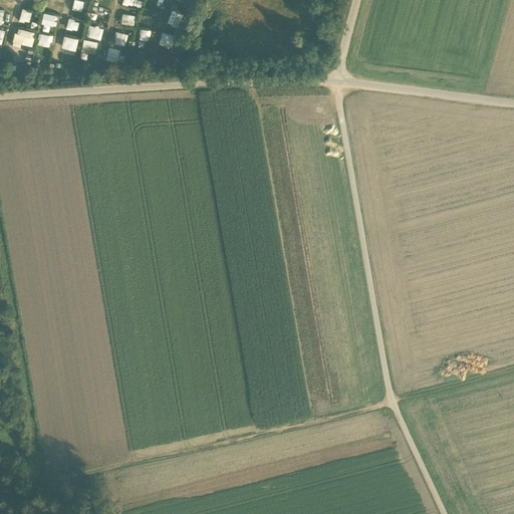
[(72,11),(83,13),(85,2),(74,0),(72,11)]
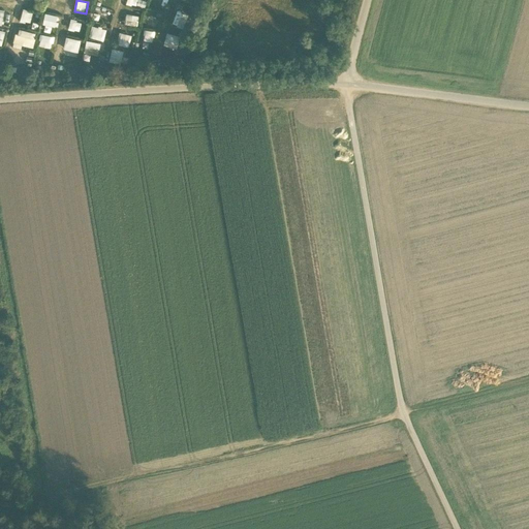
[(23,10),(20,22),(31,24),(33,11),(23,10)]
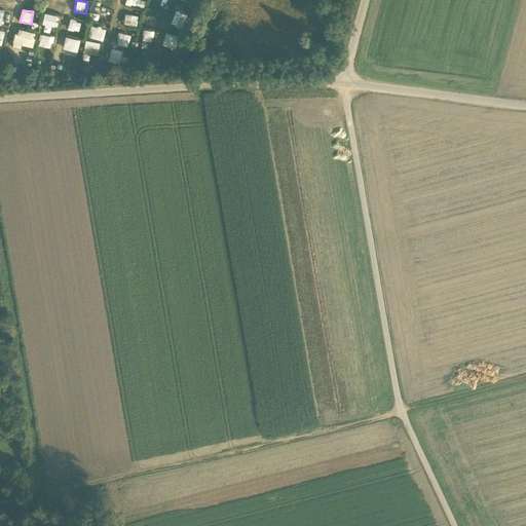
[(172,25),(183,29),(187,14),(176,11),(172,25)]
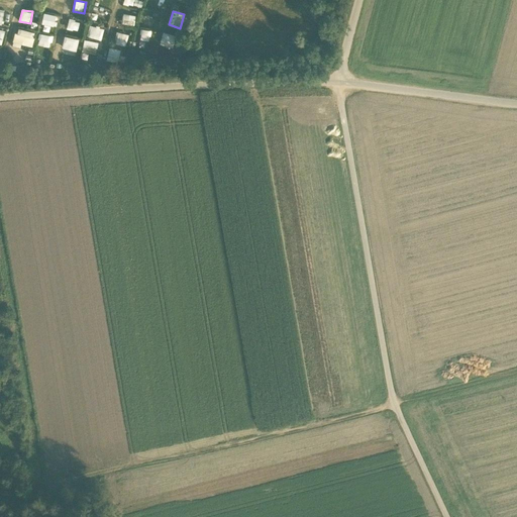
[(123,13),(121,23),(133,25),(136,16),(123,13)]
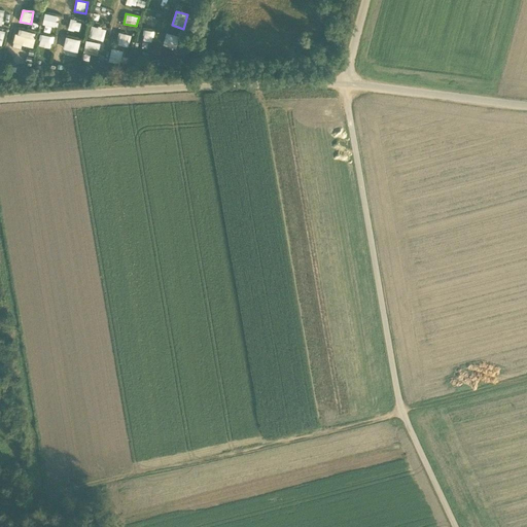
[(55,27),(57,16),(45,14),(42,24),(55,27)]
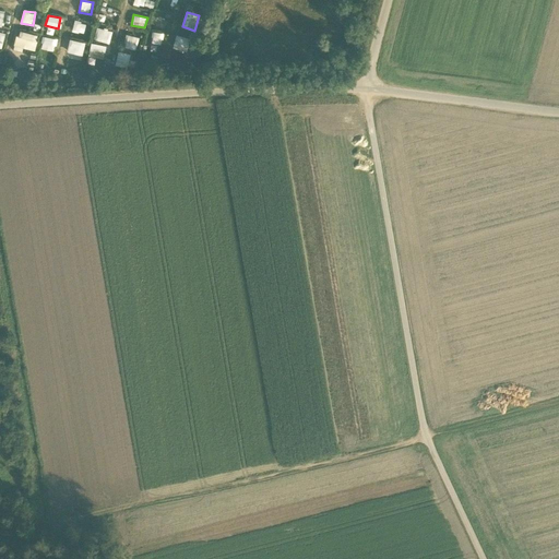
[(154,28),(165,30),(167,19),(156,18),(154,28)]
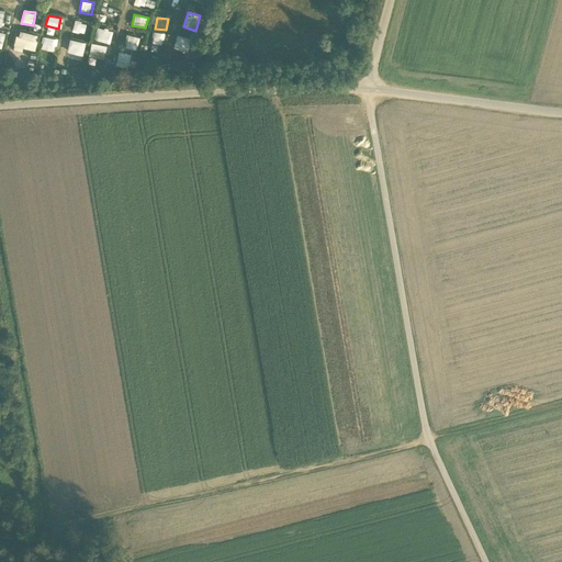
[(85,34),(87,23),(75,21),(72,32),(85,34)]
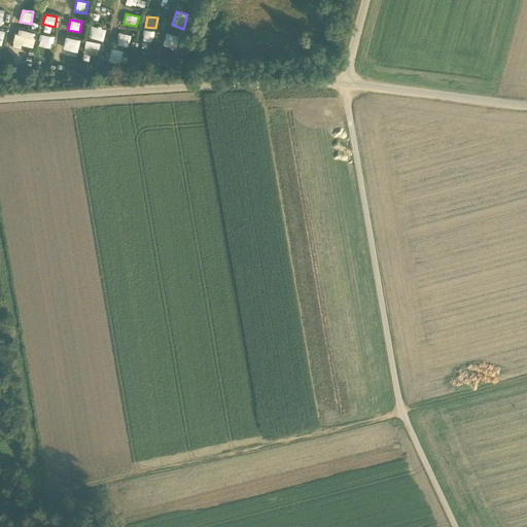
[(89,37),(103,40),(106,29),(92,25),(89,37)]
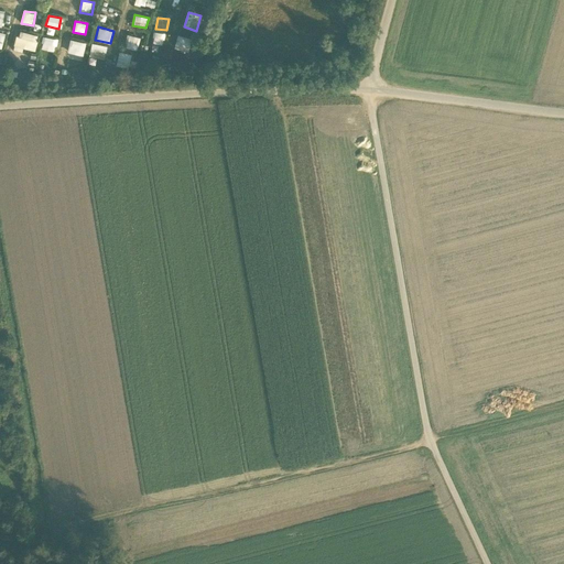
[(19,31),(14,50),(23,52),(24,49),(35,52),(39,35),(19,31)]
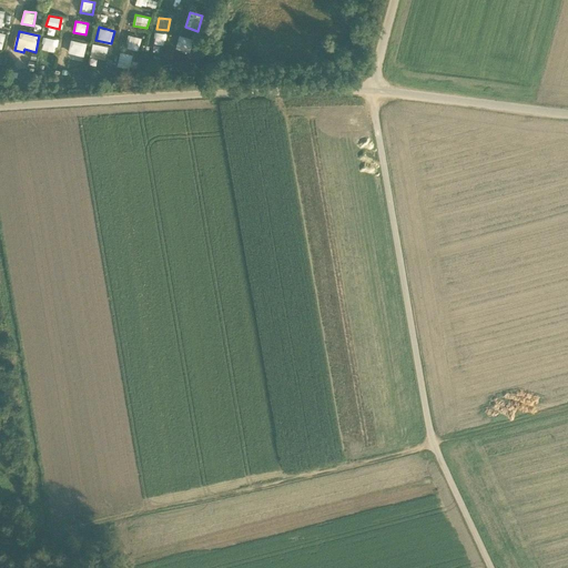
[(153,31),(150,42),(163,47),(166,34),(153,31)]
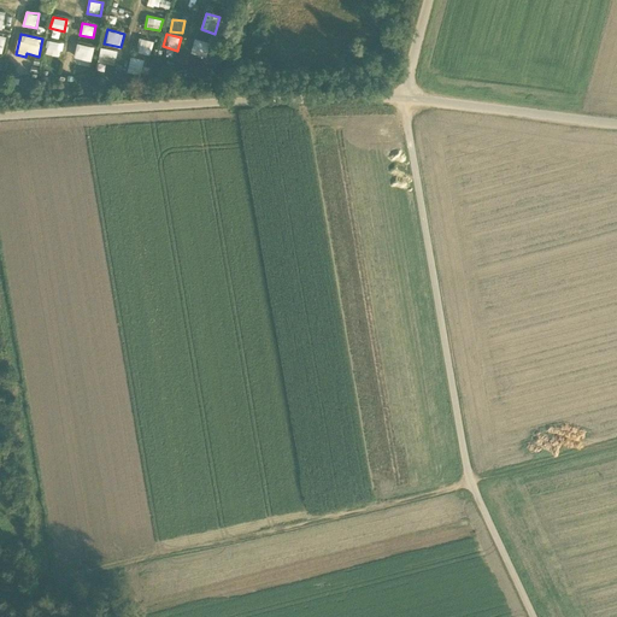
[(140,37),(136,52),(151,56),(154,41),(140,37)]
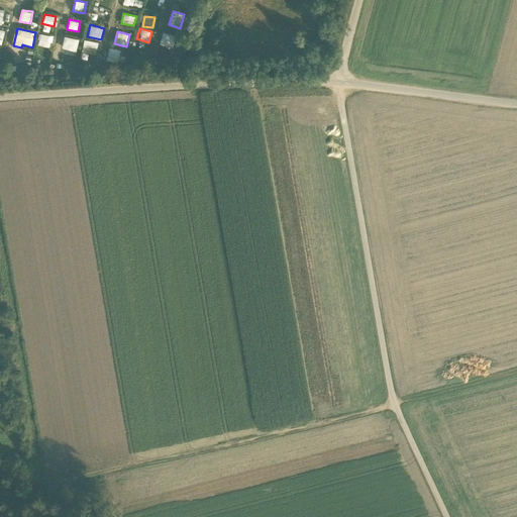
[(163,32),(161,44),(174,47),(176,35),(163,32)]
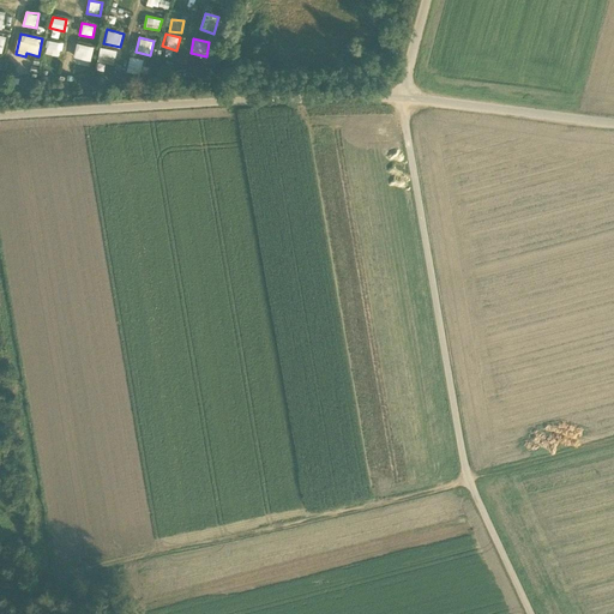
[(47,41),(46,54),(60,55),(61,43),(47,41)]
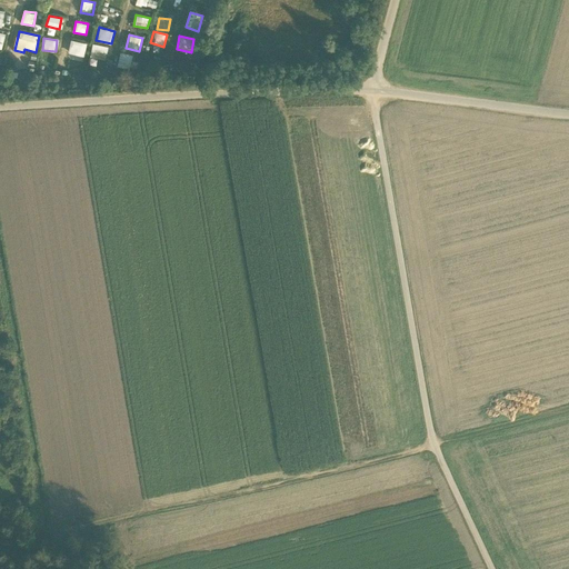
[(82,62),(87,43),(72,40),(68,59),(82,62)]
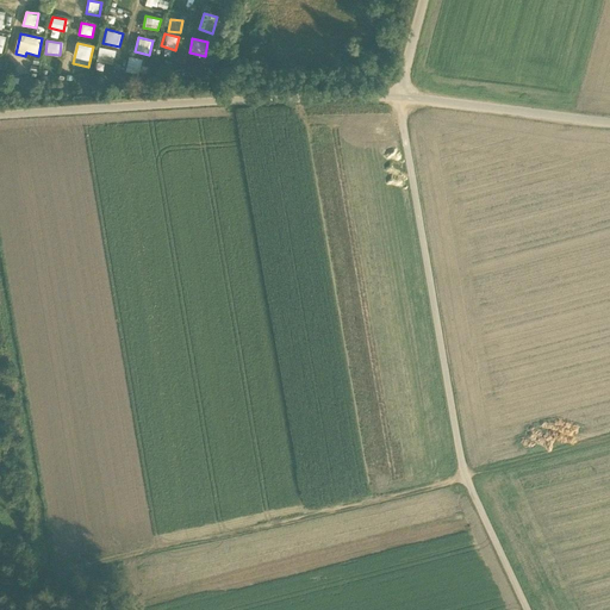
[(114,64),(116,49),(99,47),(98,62),(114,64)]
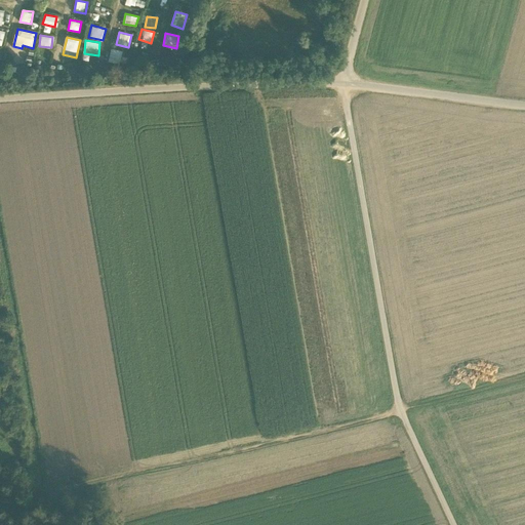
[(120,64),(123,51),(111,48),(108,61),(120,64)]
